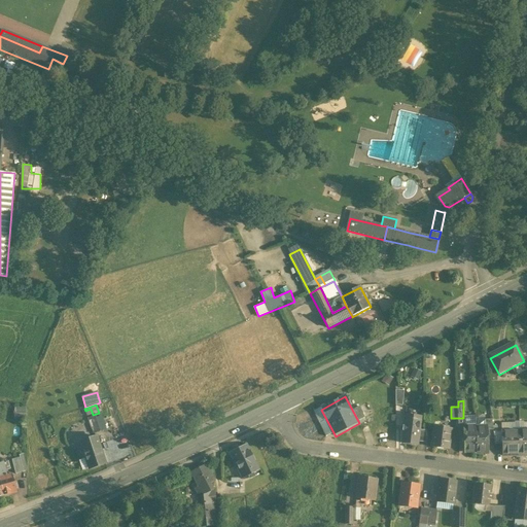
[(15,408),(15,420),(25,419),(25,408),(15,408)]
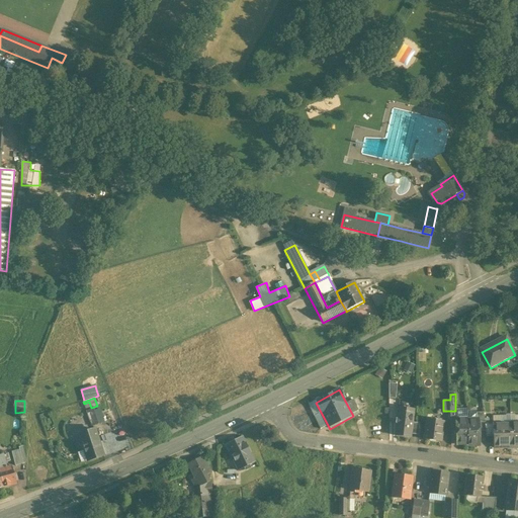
[(395,436),(411,438),(414,411),(399,409),(395,436)]
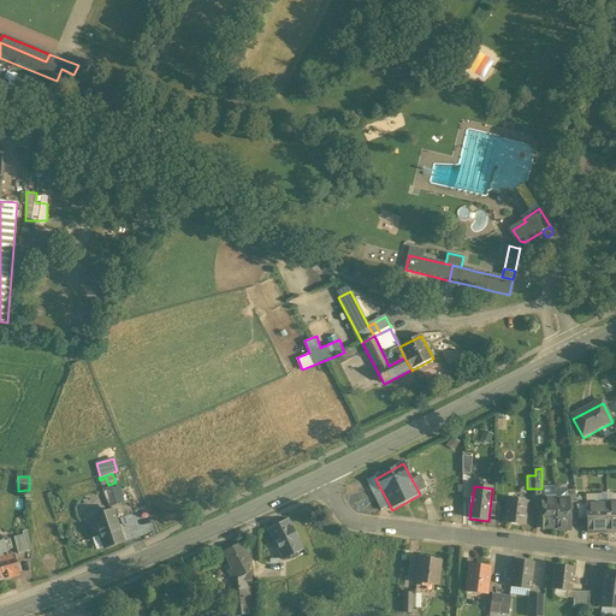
[(117,504),(113,495),(111,487),(104,490),(110,507),(117,504)]
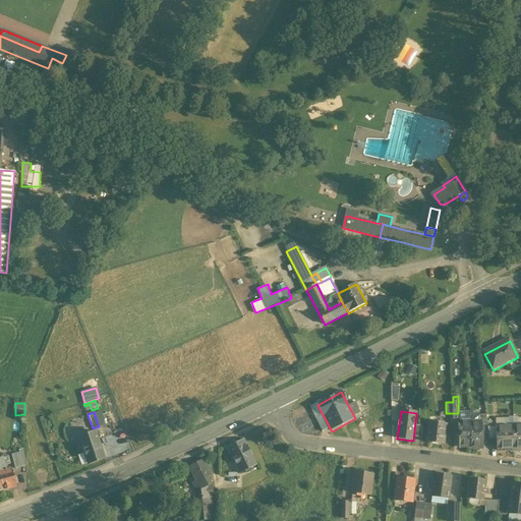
[(96,418),(99,426),(105,424),(102,417),(96,418)]
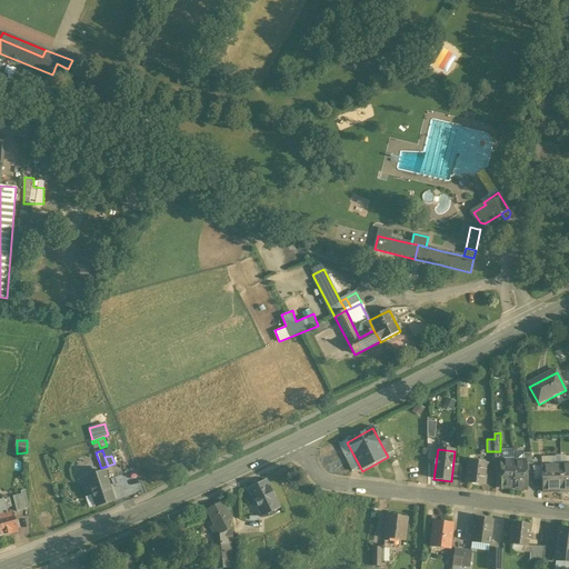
[(513,460),(501,460),(502,487),(515,487),(513,462),(513,460)]
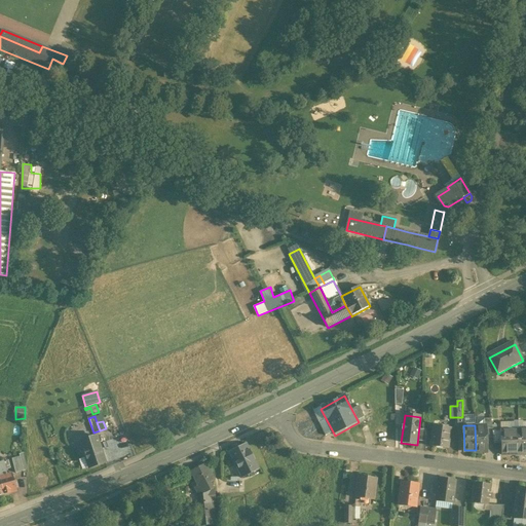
[(475,427),(476,450),(476,452),(487,451),(486,426),(475,427)]
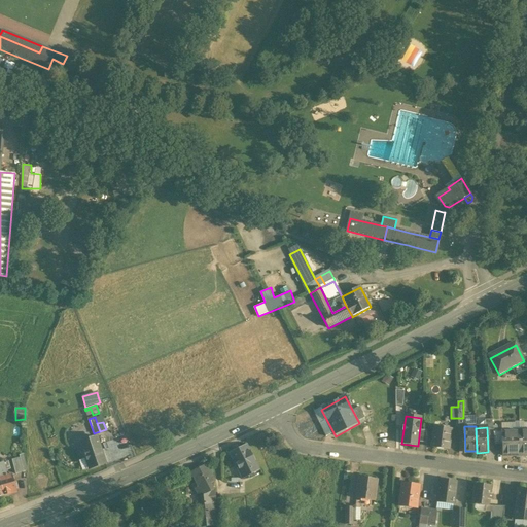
[(435,428),(432,449),(449,451),(451,430),(435,428)]
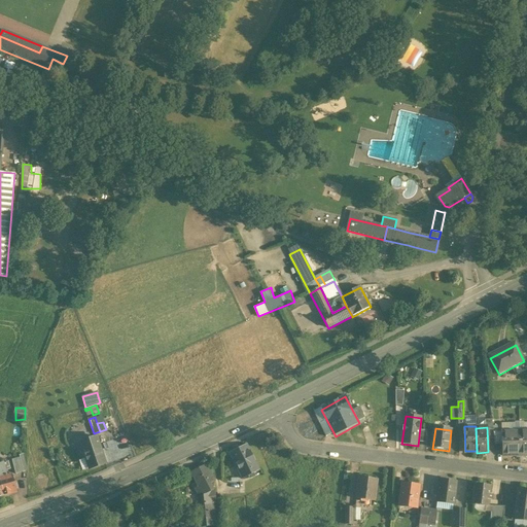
[(520,431),(502,431),(503,457),(521,456),(520,431)]
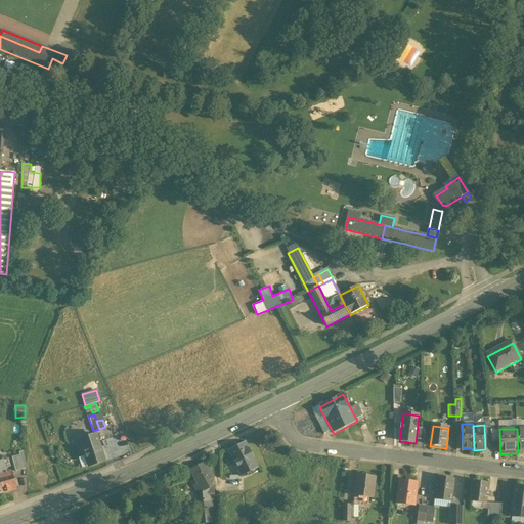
[(95,438),(82,443),(90,467),(103,462),(95,438)]
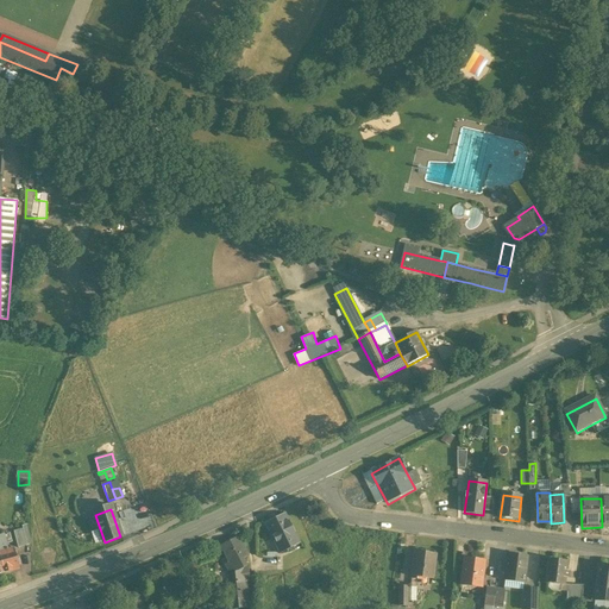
[(284,515),(264,525),(280,554),(299,545),(284,515)]
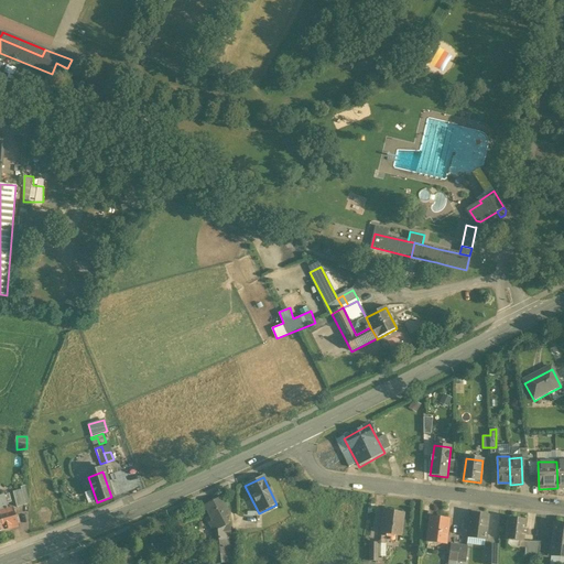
[(22,491),(14,494),(18,508),(25,507),(22,491)]
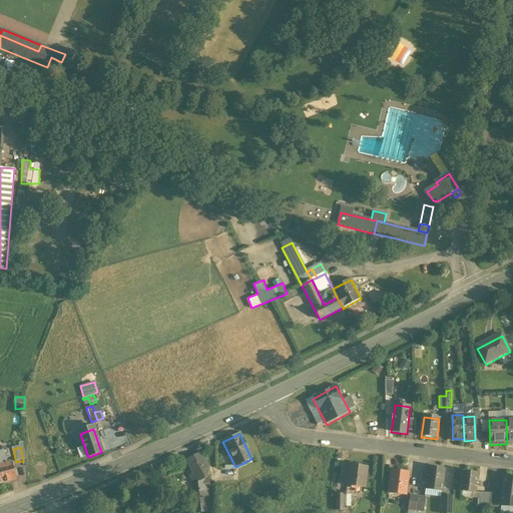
[(11,462),(4,464),(1,452),(0,451),(0,469),(4,484),(16,480),(11,462)]
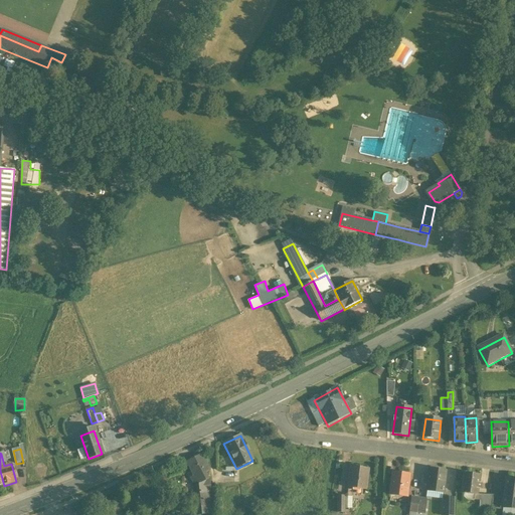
[(201,456),(188,463),(195,477),(192,479),(195,486),(205,481),(204,478),(206,476),(205,473),(209,471),(201,456)]
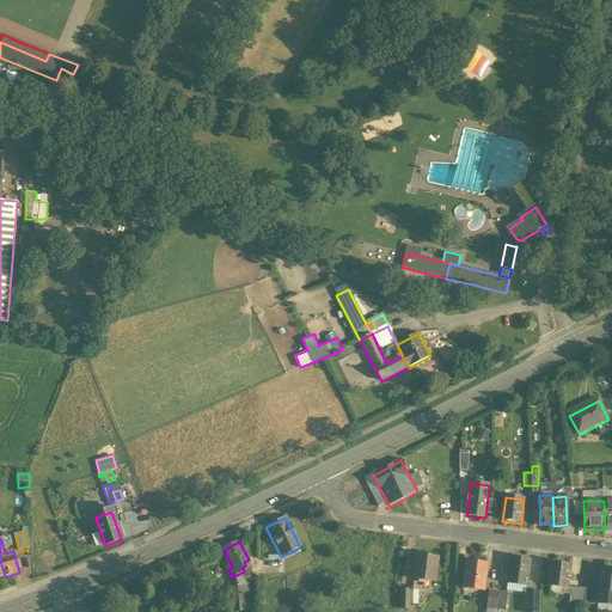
[(411,580),(435,583),(439,560),(414,557),(411,580)]
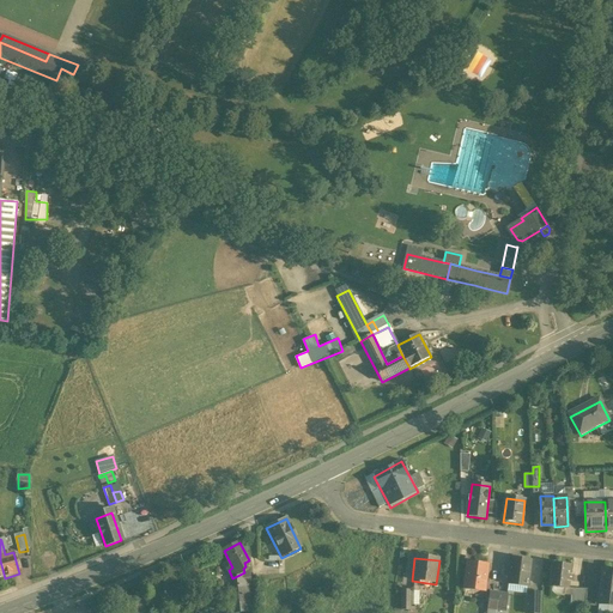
[(530,562),(511,559),(509,581),(528,583),(530,562)]
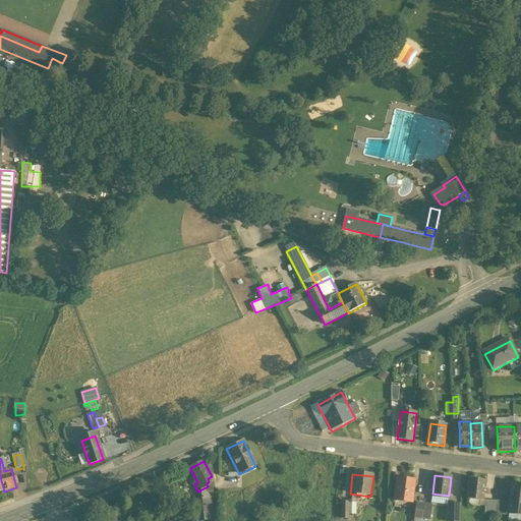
[(485,480),(471,478),(468,498),(483,500),(485,480)]
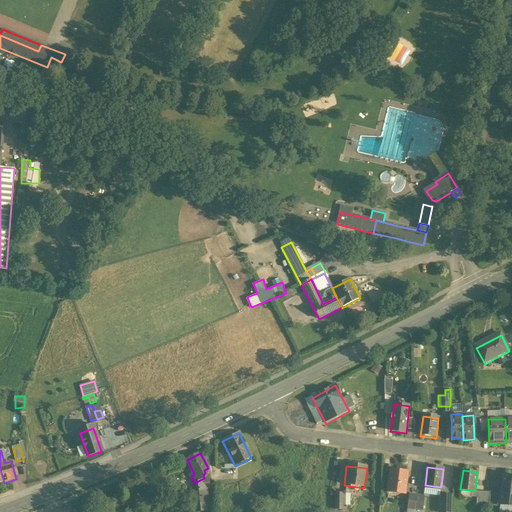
[(408,473),(391,471),(388,493),(405,495),(408,473)]
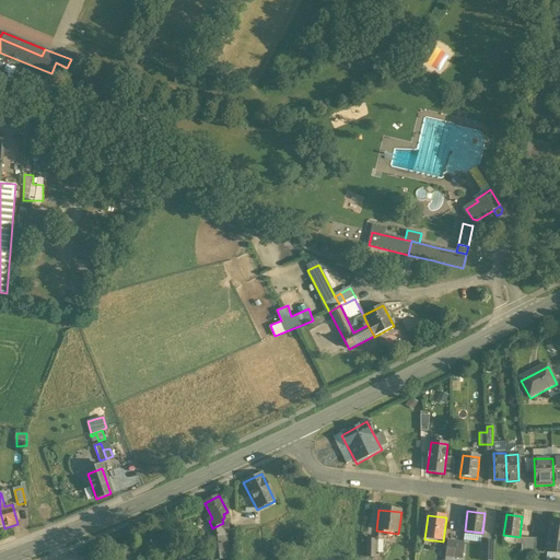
[(559,521),(550,520),(548,539),(548,540),(559,541),(559,521)]
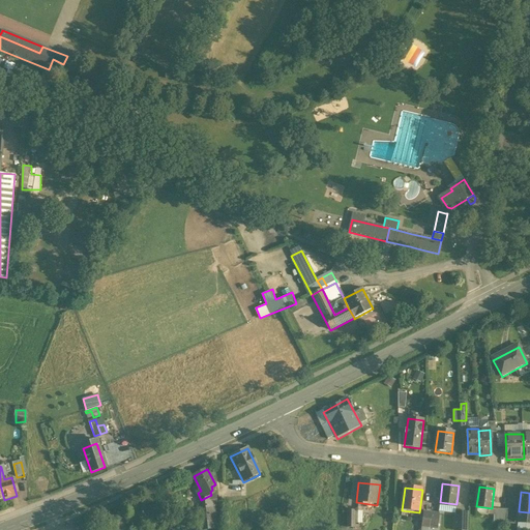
[(216,494),(211,495),(201,500),(200,500),(203,529),(216,528),(214,504),(217,504),(216,494)]
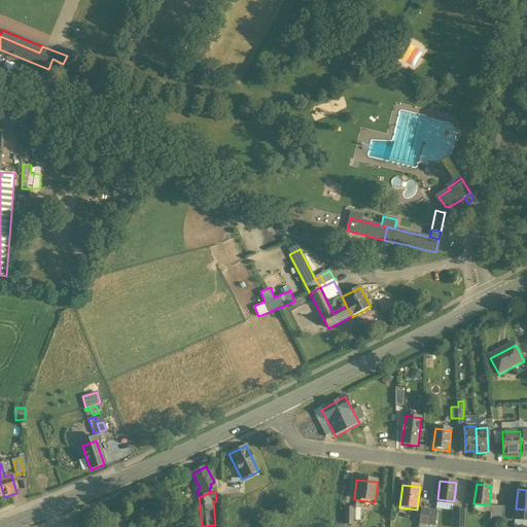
[(361,520),(361,506),(346,506),(346,524),(354,524),(354,520),(361,520)]
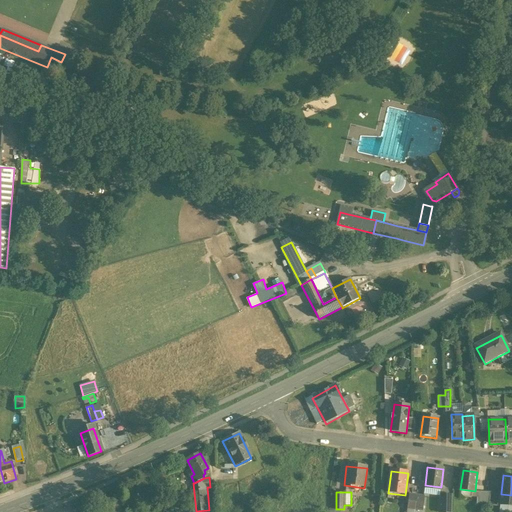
[(511,495),(501,494),(501,493),(490,492),(489,505),(500,506),(500,504),(502,505),(508,507),(508,505),(511,505),(511,495)]
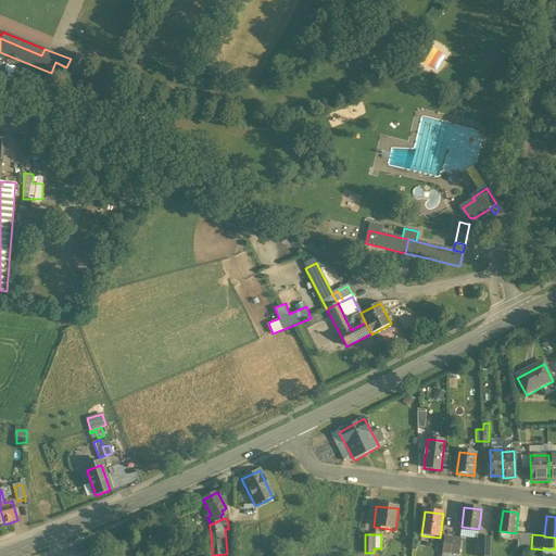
[(444,536),(443,555),(460,555),(462,538),(444,536)]
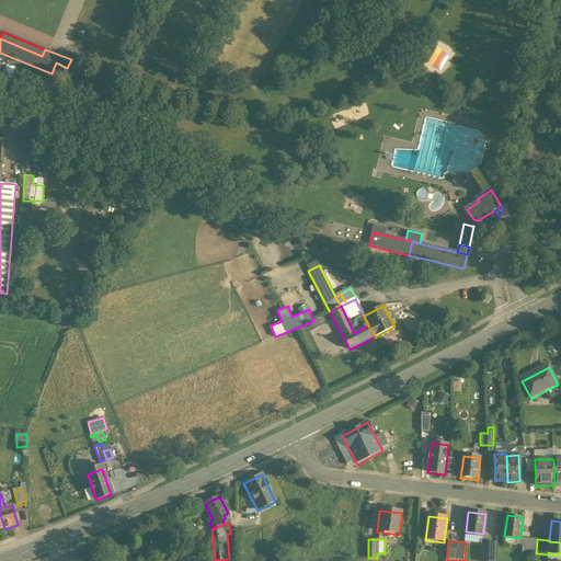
[(484,541),(483,560),(495,560),(496,541),(484,541)]
